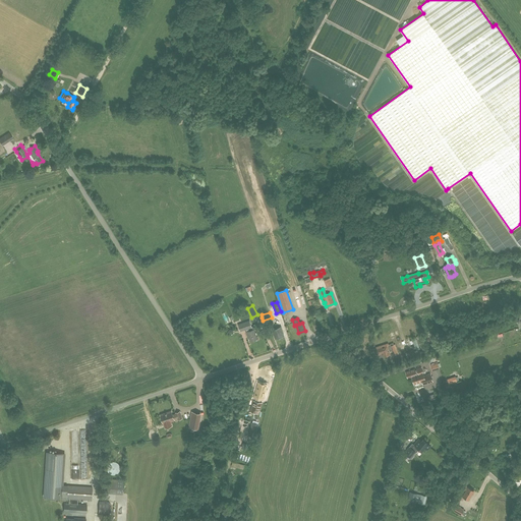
[(250,342),(257,339),(254,330),(253,330),(253,327),(251,327),(249,321),(238,325),(240,331),(248,329),(249,331),(246,332),(247,337),(248,336),(250,342)]
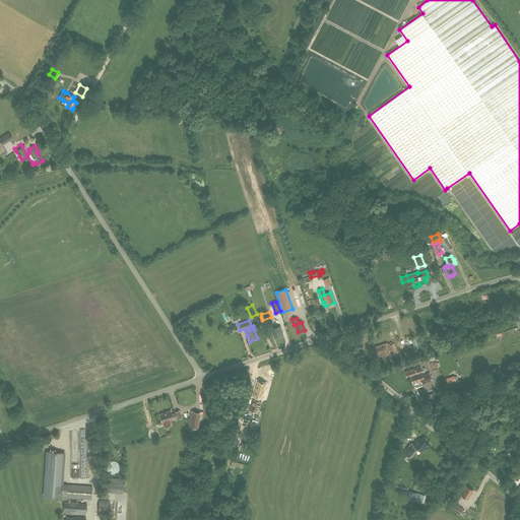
[(275,338),(283,335),(280,326),(271,329),(275,338)]
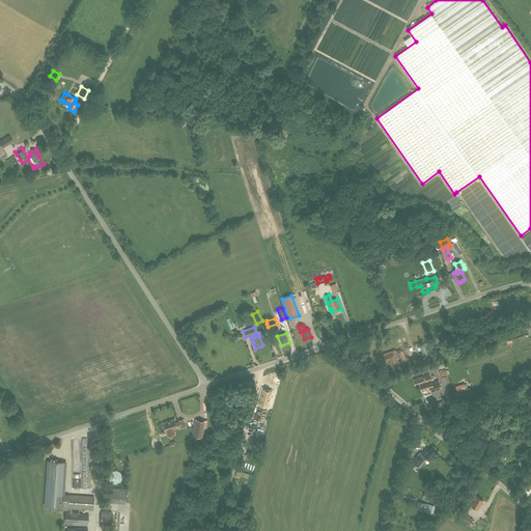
[(219,346),(214,348),(218,361),(227,358),(225,351),(228,350),(224,337),(218,340),(217,340),(219,346)]
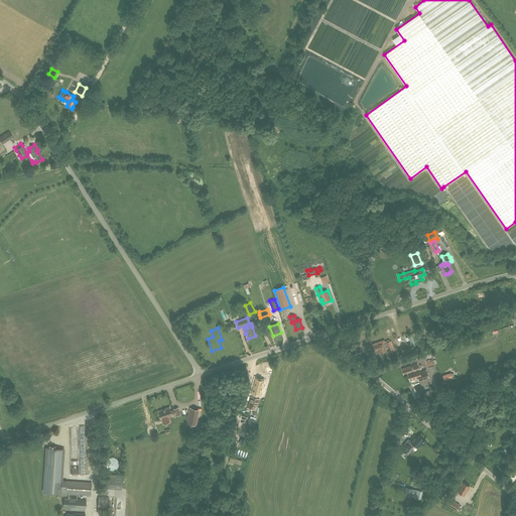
[(417,347),(423,345),(418,332),(413,334),(417,347)]
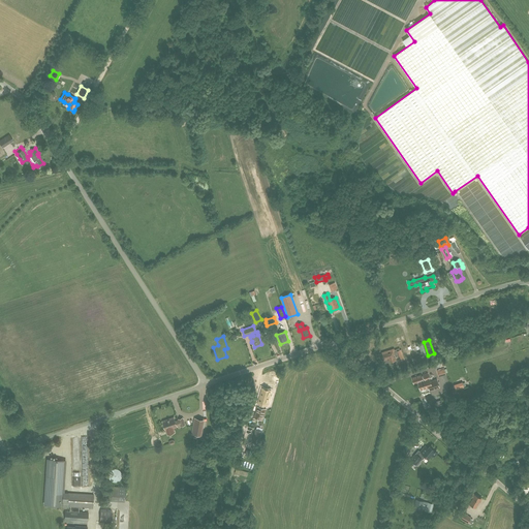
[(394,350),(386,351),(391,367),(398,365),(394,350)]
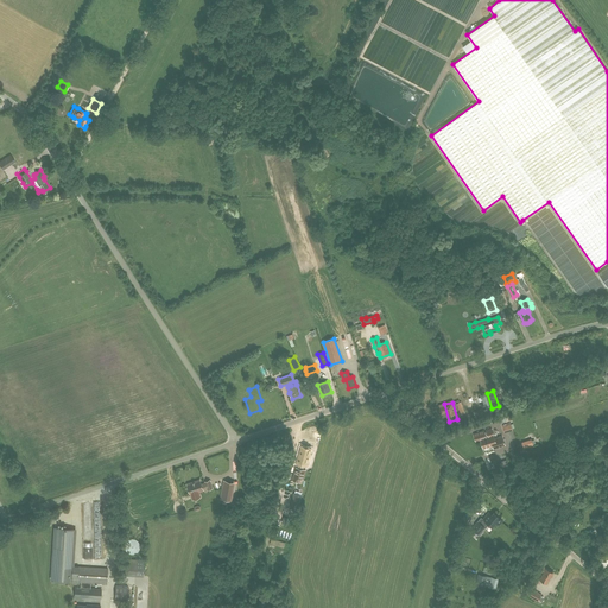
[(493,445),(494,448),(505,444),(502,436),(495,438),(494,434),(493,434),(492,429),(487,430),(487,432),(485,432),(485,431),(474,435),(476,441),(481,439),(483,447),(489,445),(489,447),(493,445)]
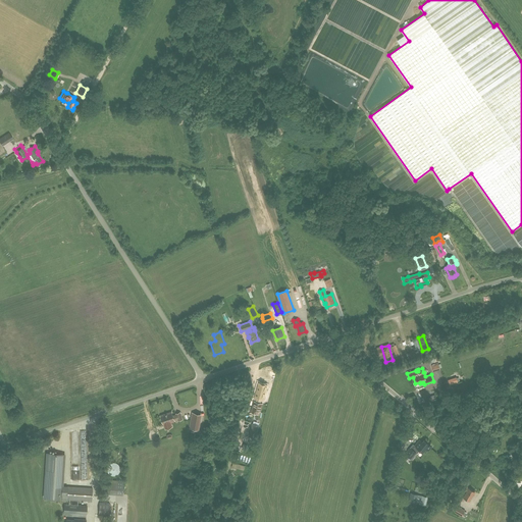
[(450,385),(458,382),(456,377),(448,379),(450,385)]
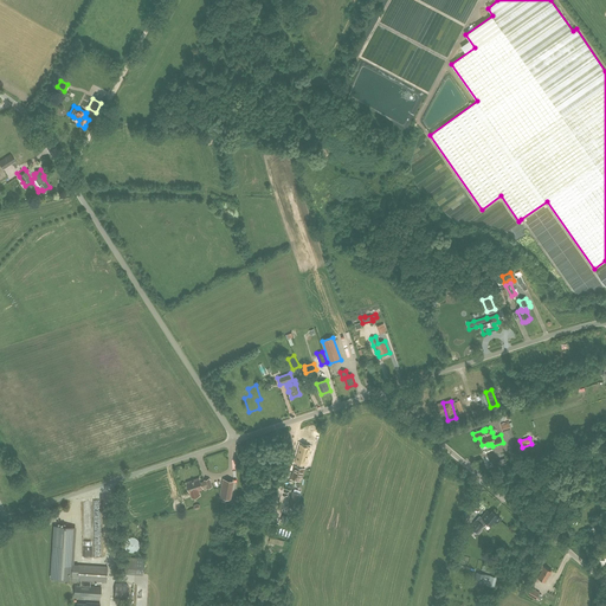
[(301,444),(296,462),(307,464),(311,447),(301,444)]
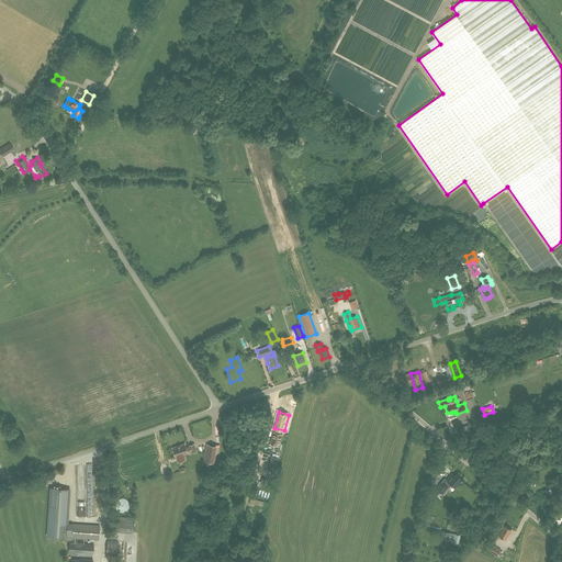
[(184,444),(173,447),(176,457),(177,457),(178,461),(186,459),(184,454),(188,453),(192,451),(192,452),(197,451),(194,444),(190,446),(187,447),(184,444)]
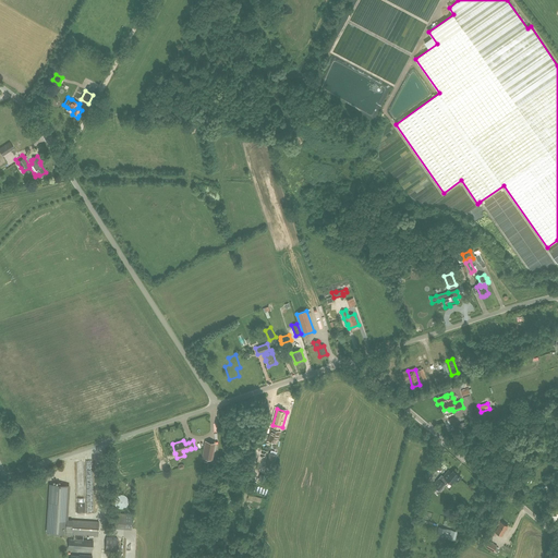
[(214,443),(206,441),(203,457),(210,459),(214,443)]
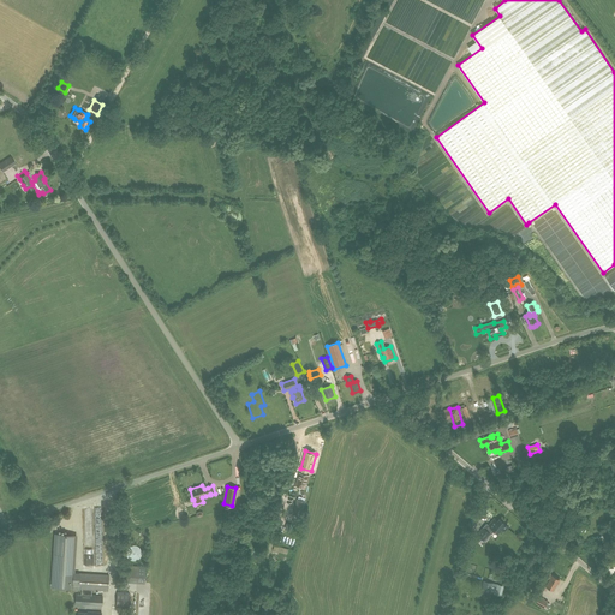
[(297,499),(293,514),(292,514),(302,517),(305,501),(298,499),(297,499)]
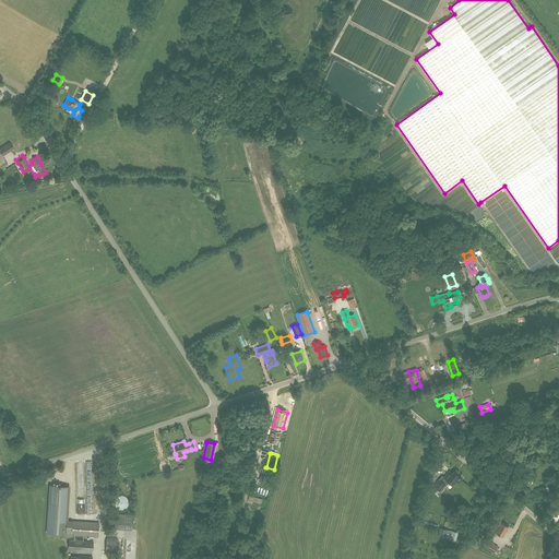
[(440,491),(443,488),(445,485),(447,486),(450,482),(452,485),(456,480),(459,483),(463,478),(454,471),(452,473),(450,471),(443,477),(442,476),(433,486),(440,491)]
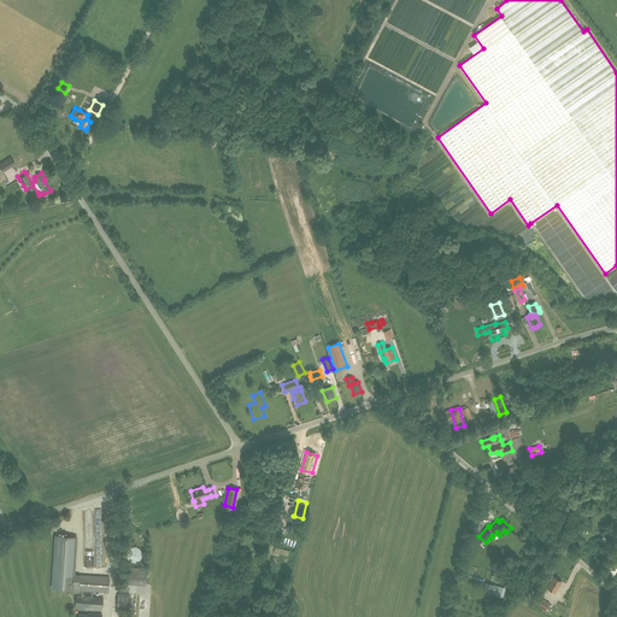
[(76,606),(81,606),(103,607),(103,598),(92,597),(92,592),(109,593),(110,577),(74,575),(76,536),(57,535),(53,589),(82,591),(82,597),(76,595),(76,606)]
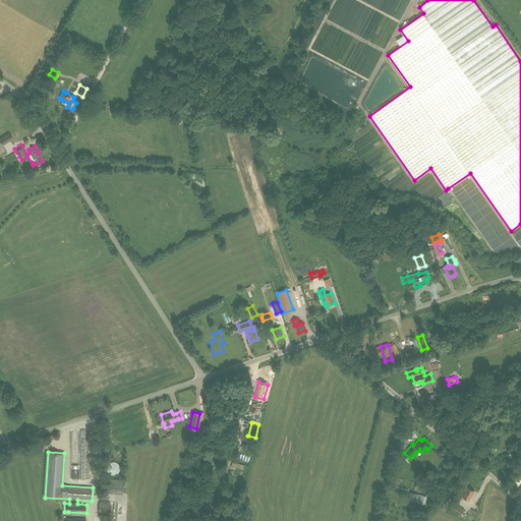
[(517,483),(518,486),(520,484),(520,476),(519,478),(518,475),(512,478),(515,484),(517,483)]
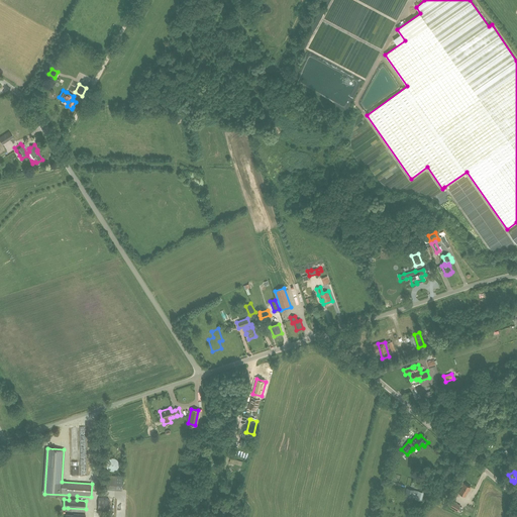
[(466,496),(471,487),(464,483),(460,481),(458,485),(462,487),(459,492),(466,496)]
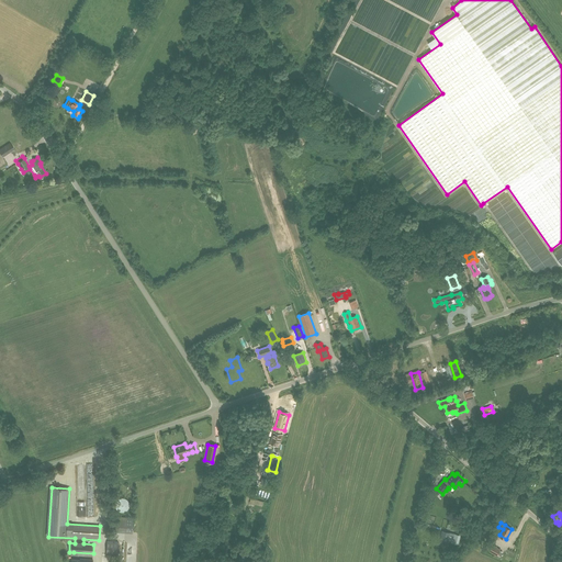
[(117,555),(117,542),(107,541),(107,554),(117,555)]
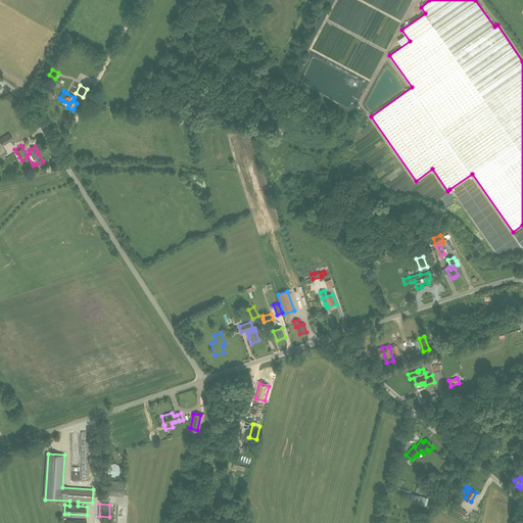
[(452,510),(463,517),(466,511),(455,505),(452,510)]
